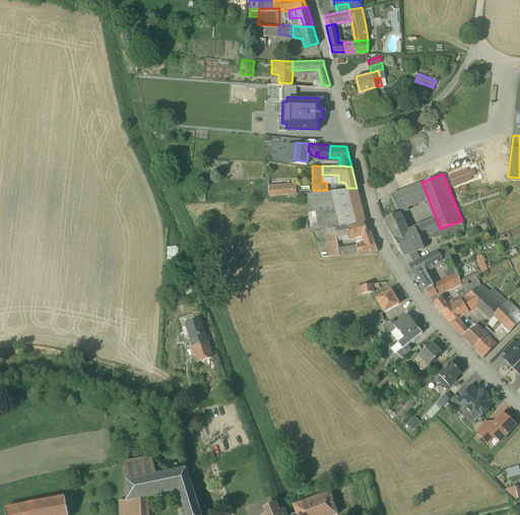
[(296,182),(268,184),(269,193),(297,191),(296,182)]
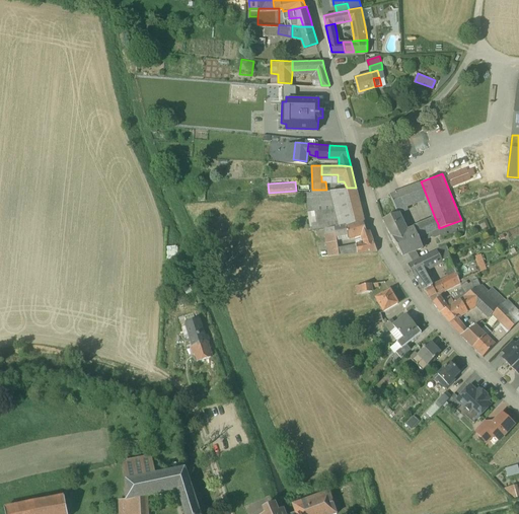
[(421,181),(390,194),(396,208),(427,197),(421,181)]
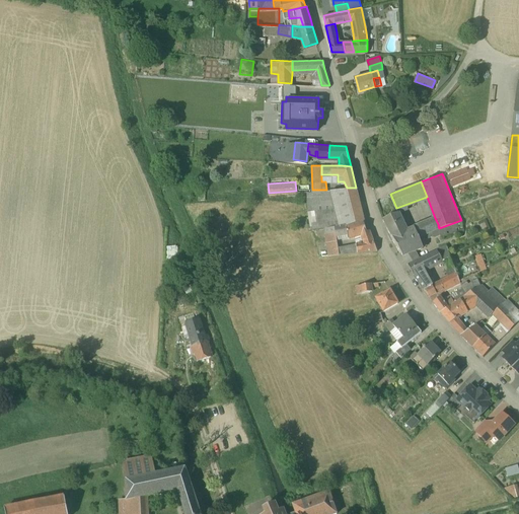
[(347,188),(334,189),(335,201),(342,201),(359,199),(356,188),(347,188)]
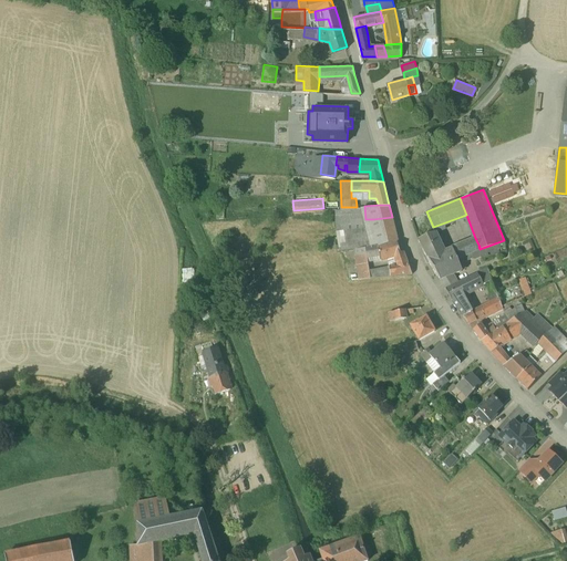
[(364,206),(357,206),(357,207),(351,207),(352,216),(352,220),(366,219),(364,206)]
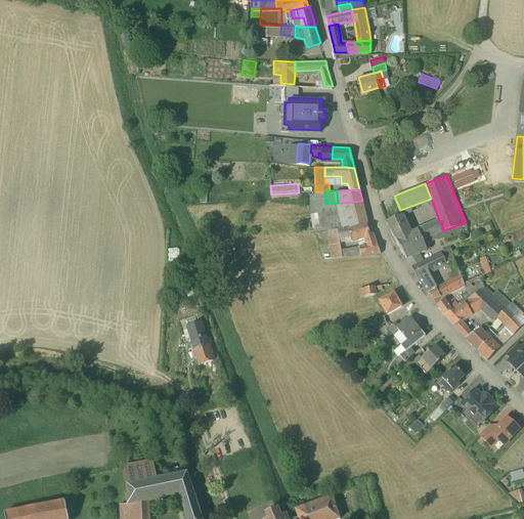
[(315,191),(310,191),(310,201),(325,200),(324,191),(315,191)]
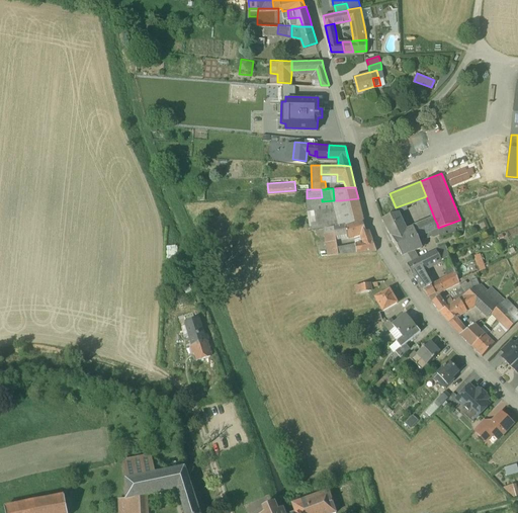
[(358,198),(341,200),(345,210),(338,212),(340,223),(345,222),(345,223),(363,219),(360,208),(358,198)]
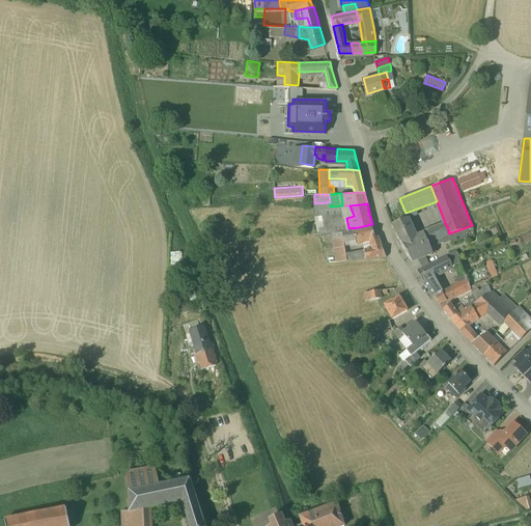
[(416,234),(408,217),(392,223),(401,241),(412,259),(423,255),(432,252),(430,245),(435,243),(432,240),(428,242),(424,231),(416,234)]
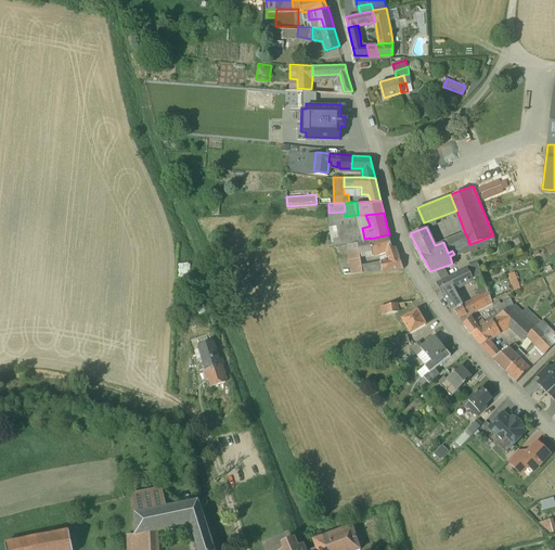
[(465,233),(443,242),(448,253),(452,251),(468,242),(469,242),(465,233)]
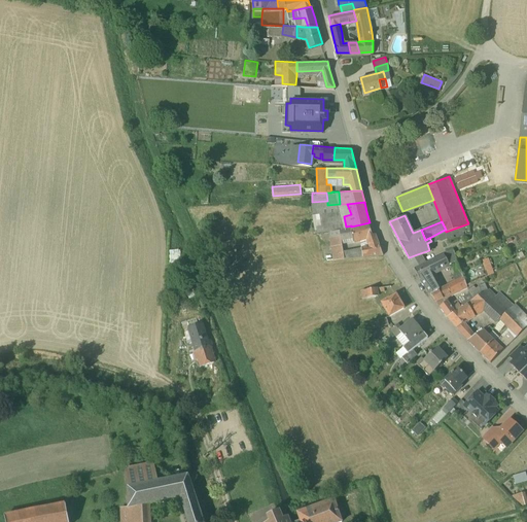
[(370,222),(351,227),(353,236),(354,239),(366,236),(376,234),(376,233),(372,234),(370,222)]
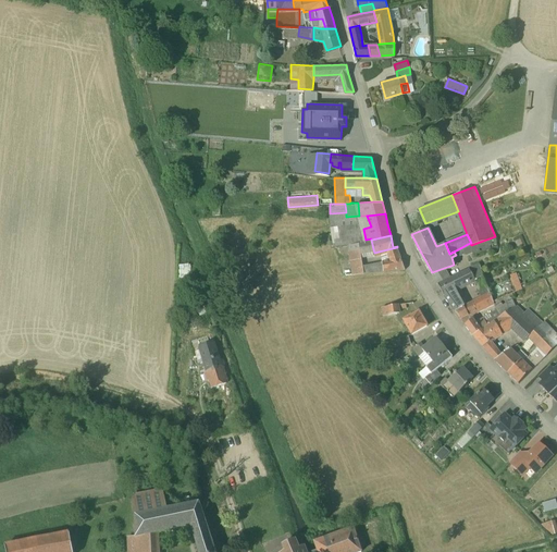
[(495,236),(471,245),(474,253),(497,245),(495,236)]
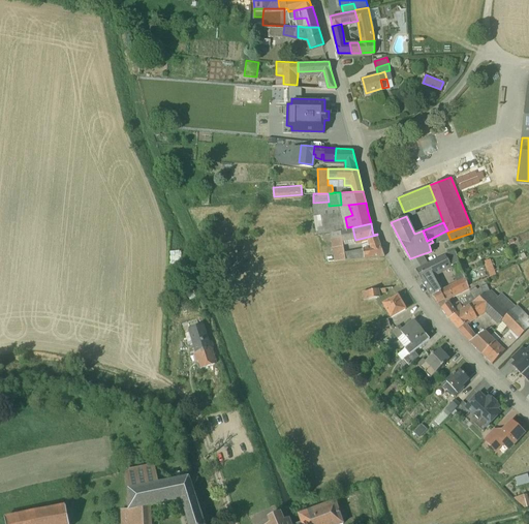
[(347,227),(341,228),(342,239),(354,237),(352,227),(352,226),(347,227)]
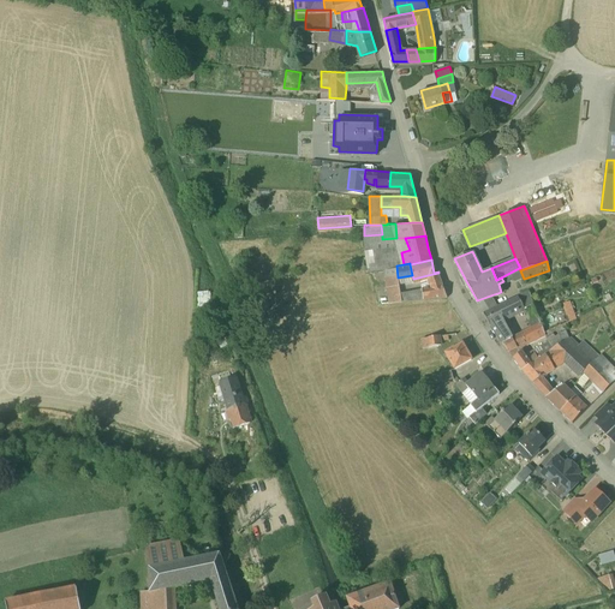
[(396,266),(384,267),(388,290),(387,290),(387,294),(388,300),(401,299),(400,292),(398,278),(396,266)]
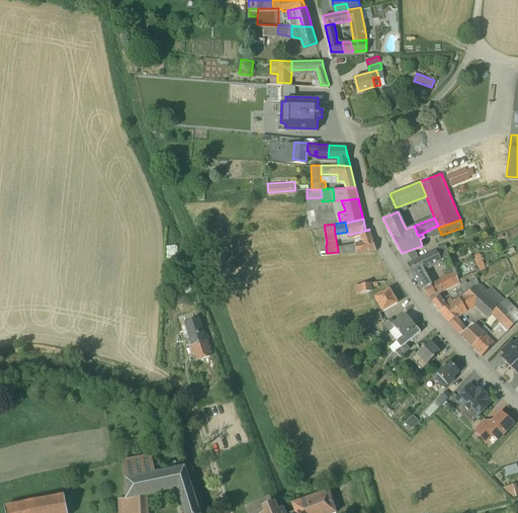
[(369,230),(360,232),(362,239),(355,241),(356,250),(376,248),(369,230)]
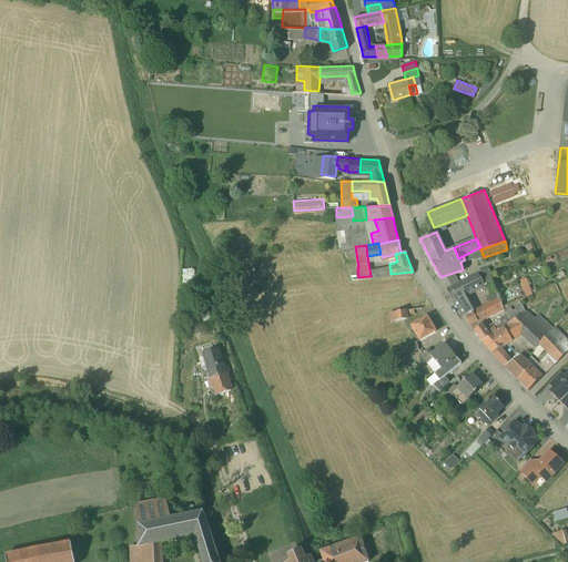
[(389,264),(372,267),(372,269),(369,269),(371,276),(391,274),(389,264)]
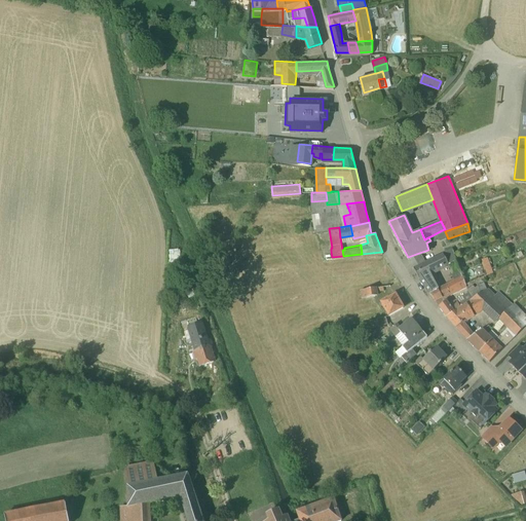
[(452,248),(443,252),(449,263),(450,262),(456,259),(452,248)]
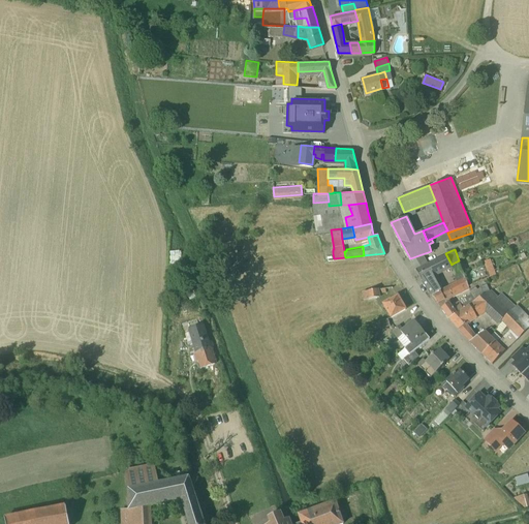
[(427,263),(415,269),(422,279),(452,265),(445,253),(427,263)]
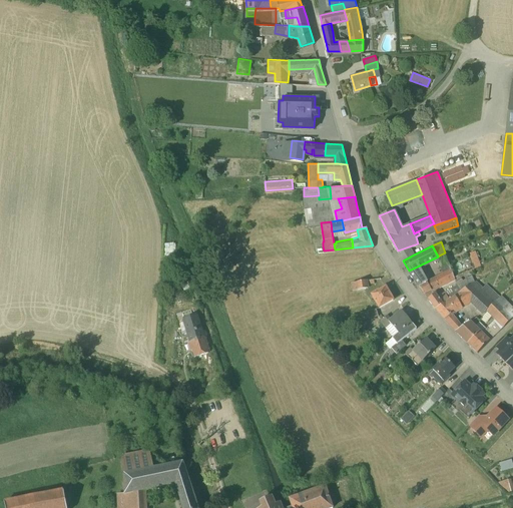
[(409,246),(398,250),(403,261),(414,255),(409,246)]
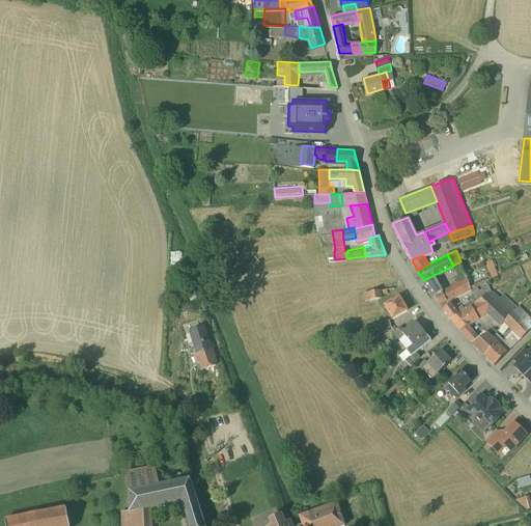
[(497,273),(492,259),(487,261),(493,275),(497,273)]
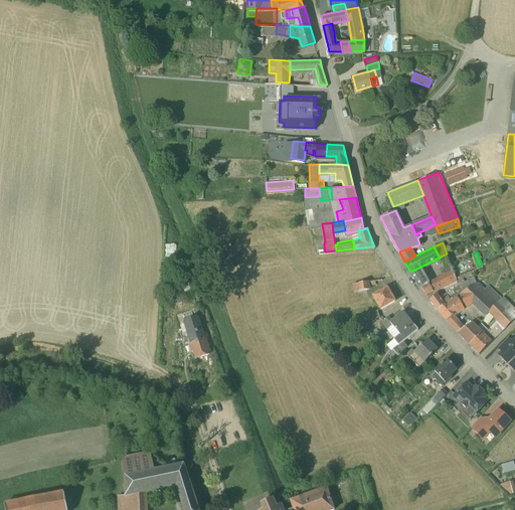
[(451,264),(442,268),(445,273),(454,270),(451,264)]
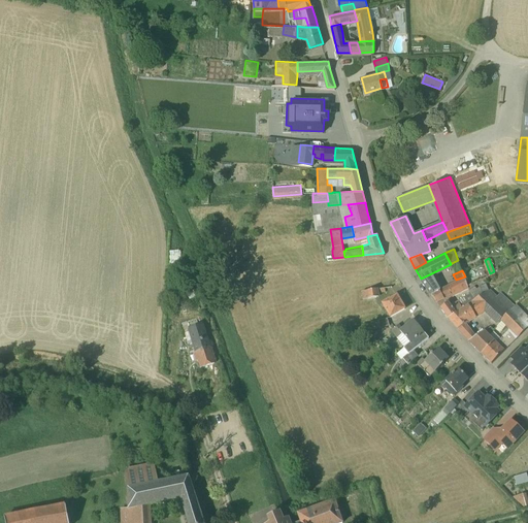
[(439,288),(431,293),(436,300),(468,285),(467,284),(465,276),(456,280),(439,288)]
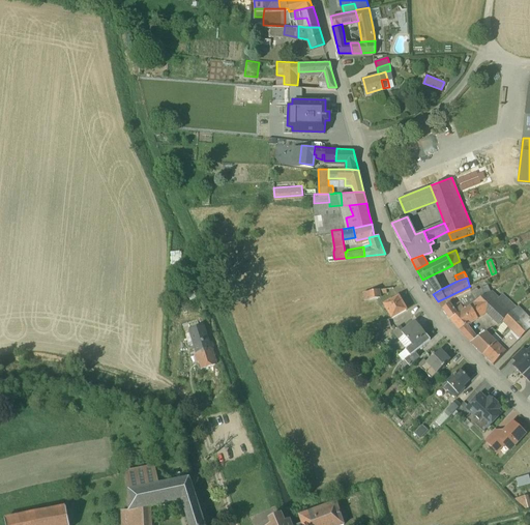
[(437,281),(427,286),(433,294),(441,289),(437,281)]
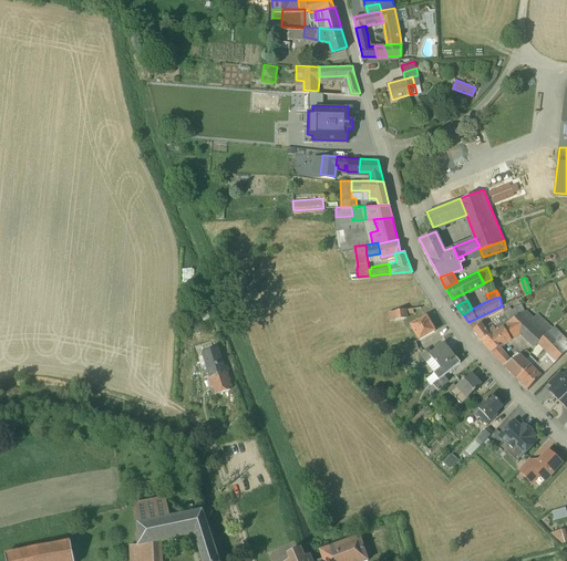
[(512,308),(508,302),(502,304),(503,305),(502,305),(509,320),(511,319),(519,313),(524,310),(522,303),(512,308)]
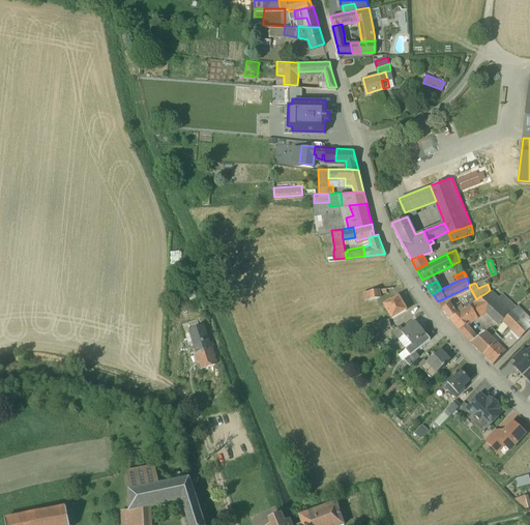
[(195,285),(188,287),(195,308),(201,305),(195,285)]
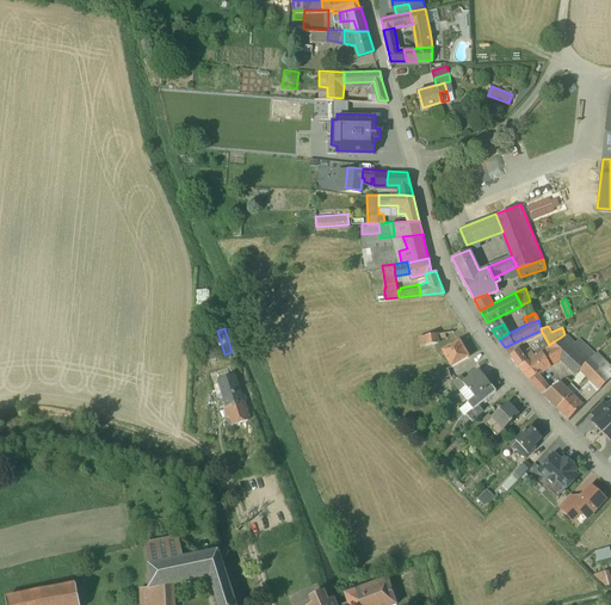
[(437,331),(419,334),(420,344),(438,340),(438,335),(437,331)]
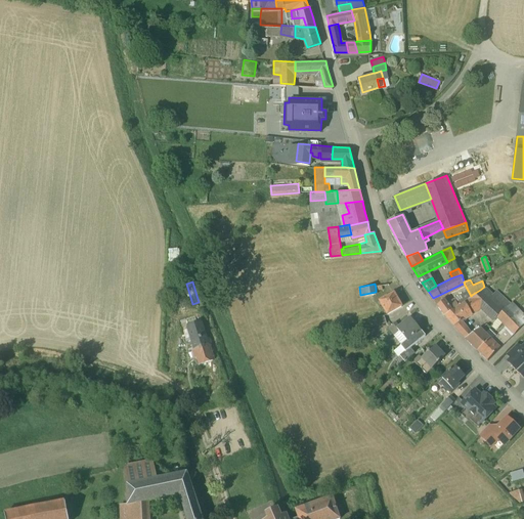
[(493,295),(484,287),(480,290),(490,299),(481,307),(493,319),(503,310),(510,303),(497,291),(493,295)]
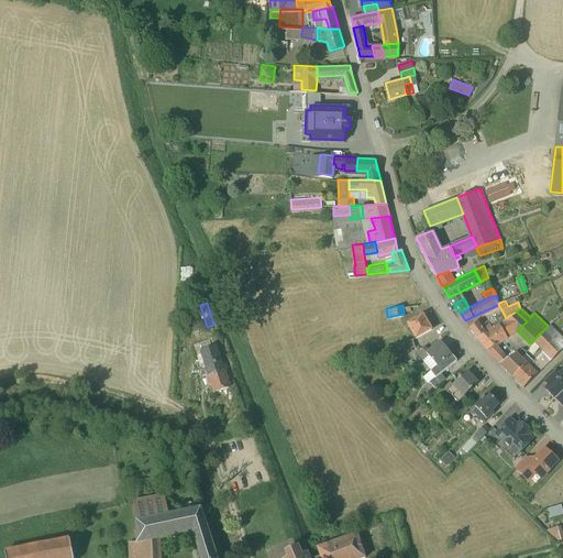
[(516,312),(507,317),(514,327),(517,330),(527,321),(516,312)]
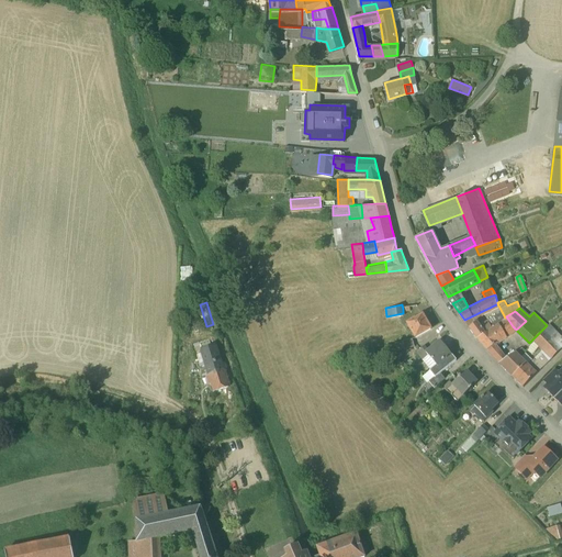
[(423,312),(407,321),(415,335),(430,326),(423,312)]
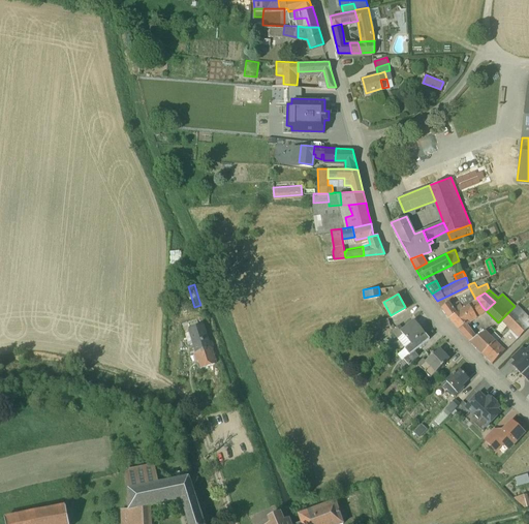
[(472,294),(465,297),(468,303),(475,299),(472,294)]
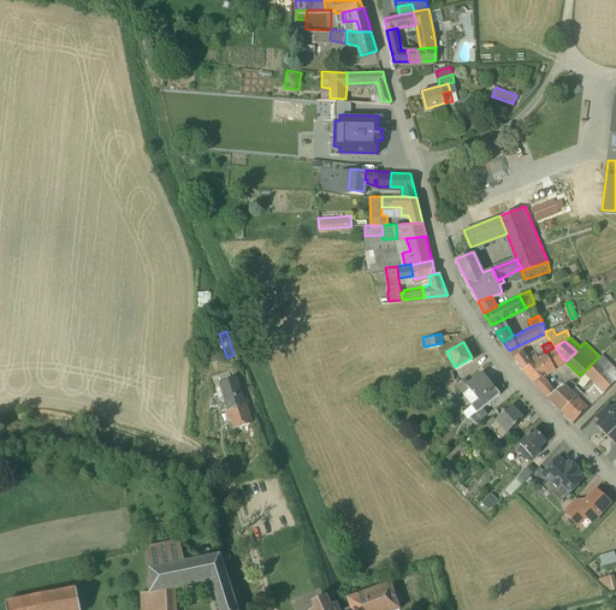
[(540,359),(522,369),(542,390),(550,384),(543,375),(555,368),(554,366),(556,365),(555,362),(562,357),(555,347),(554,348),(545,353),(546,355),(540,359)]
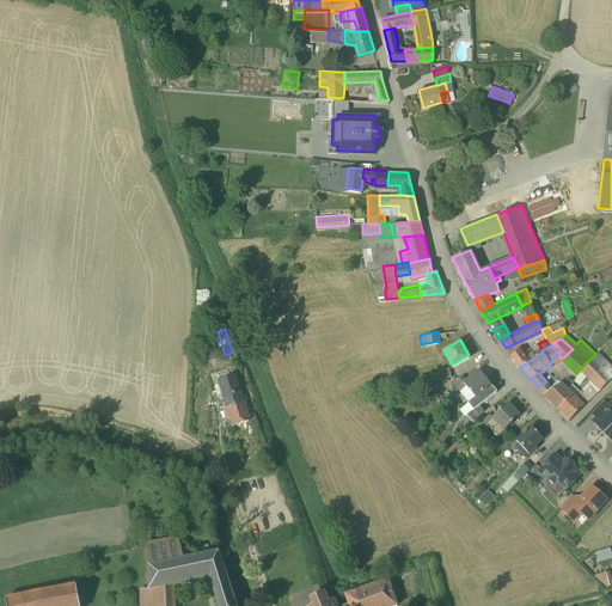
[(522,352),(520,348),(510,354),(519,367),(537,356),(531,347),(522,352)]
